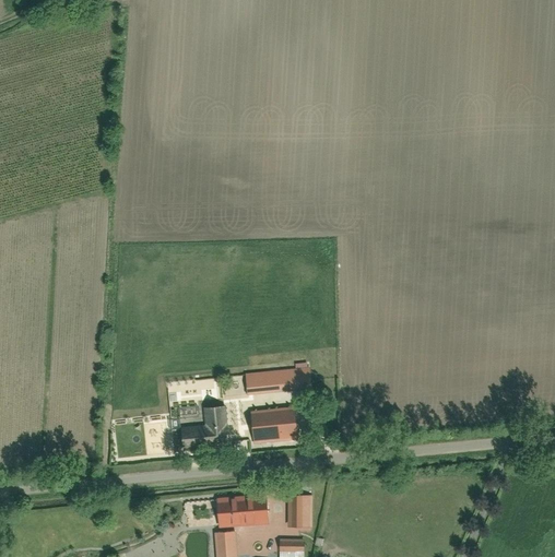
[(241,372),(244,393),(310,388),(309,367),(241,372)]
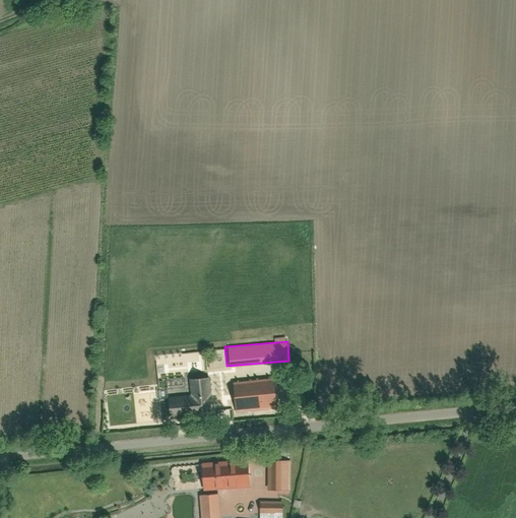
[(166,395),(168,421),(213,417),(210,376),(187,378),(188,394),(166,395)]
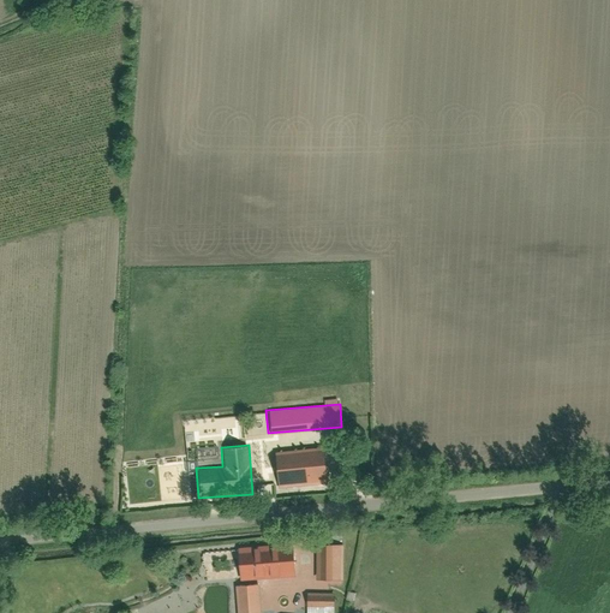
[(216,456),(215,445),(196,446),(196,457),(216,456)]
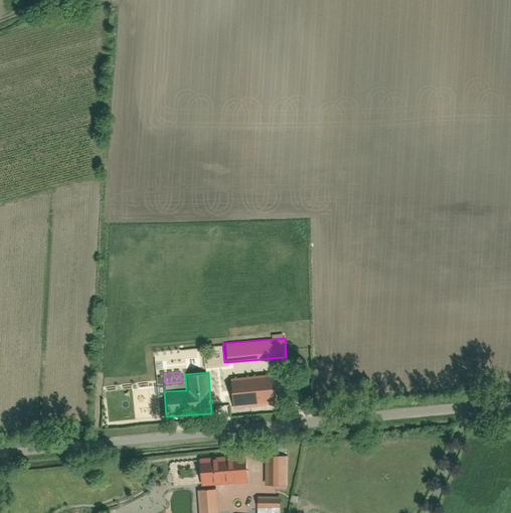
[(226,378),(229,406),(273,403),(271,375),(226,378)]
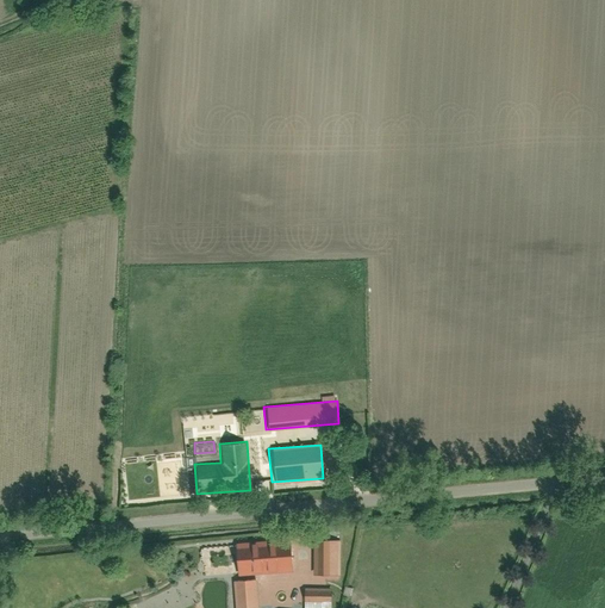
[(184,464),(194,464),(194,454),(184,456),(184,464)]
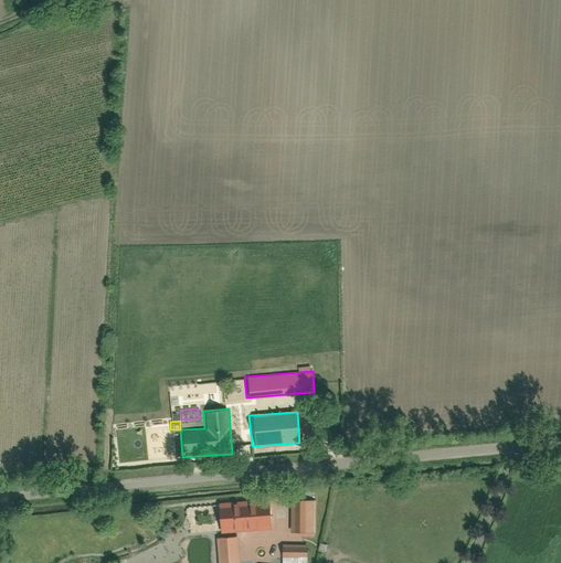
[(270,499),(217,503),(219,532),(272,528),(270,499)]
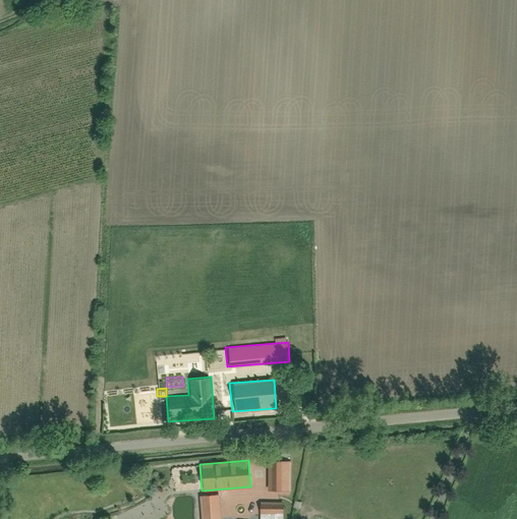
[(290,462),(265,462),(265,491),(290,491),(290,462)]
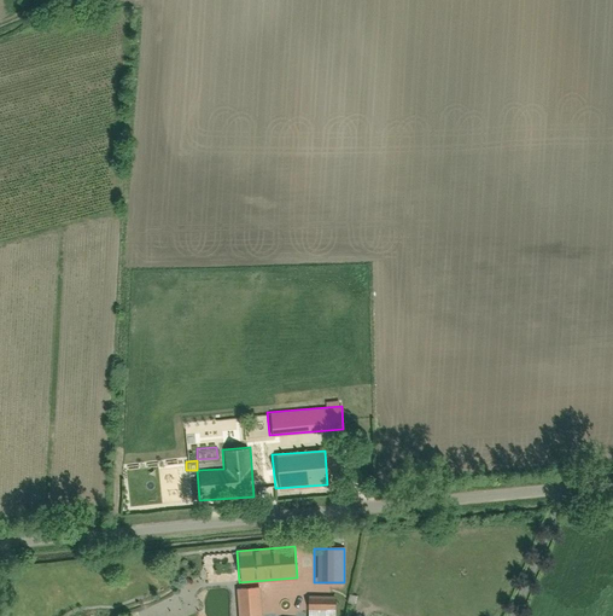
[(260,615),(258,585),(233,586),(235,615),(260,615)]
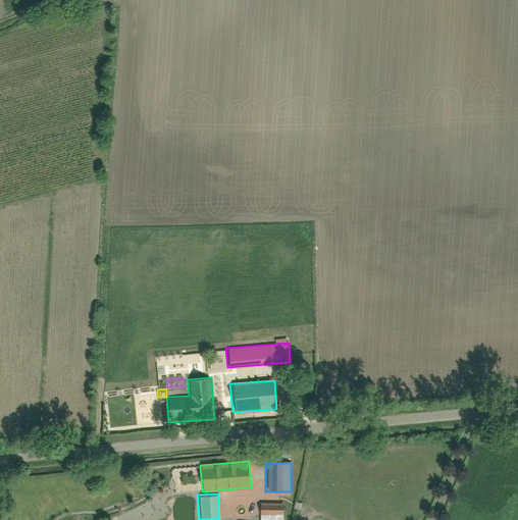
[(282,501),(257,500),(257,513),(282,513),(282,501)]
